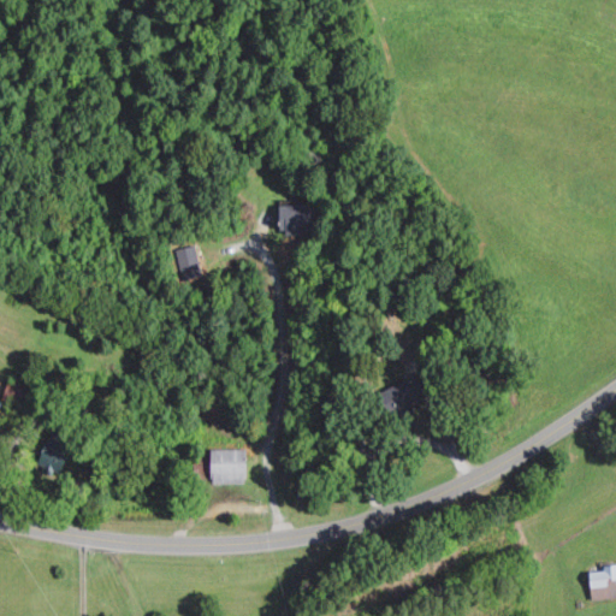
[(312,205),(282,205),(282,232),(313,232),(312,205)]
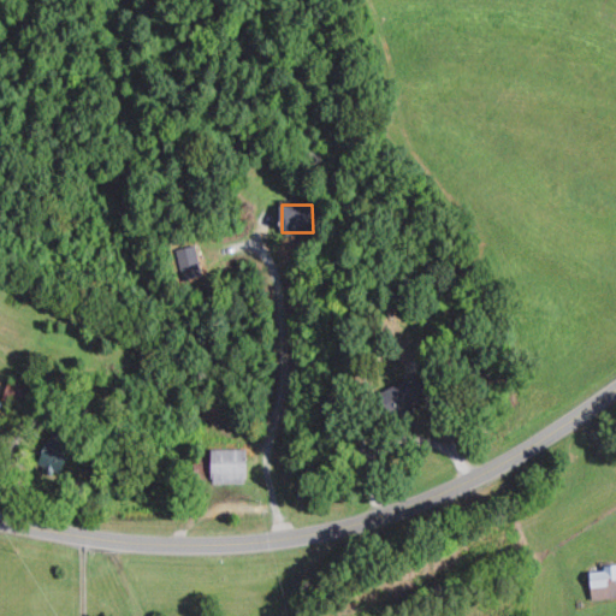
[(379,392),(391,419),(418,406),(415,402),(433,394),(422,372),(379,392)]
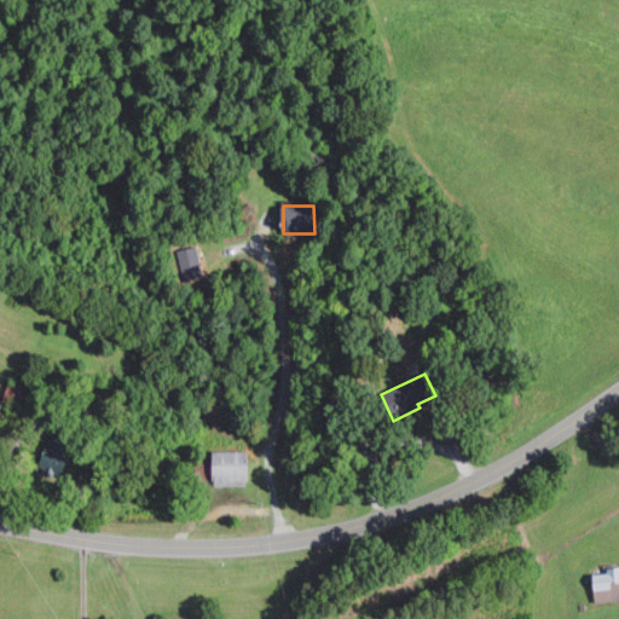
[(71,446),(48,439),(39,469),(62,476),(71,446)]
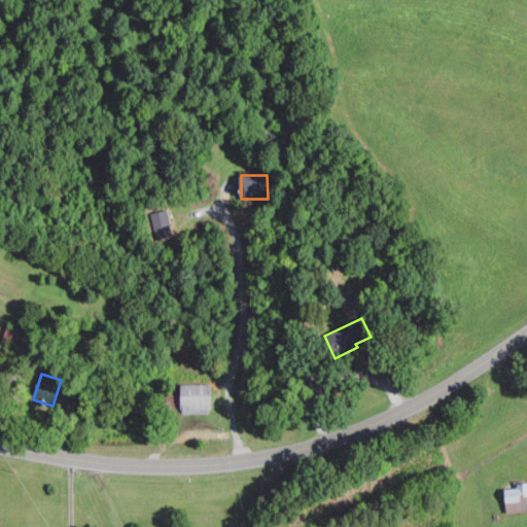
[(181,384),(181,414),(212,414),(211,384),(181,384)]
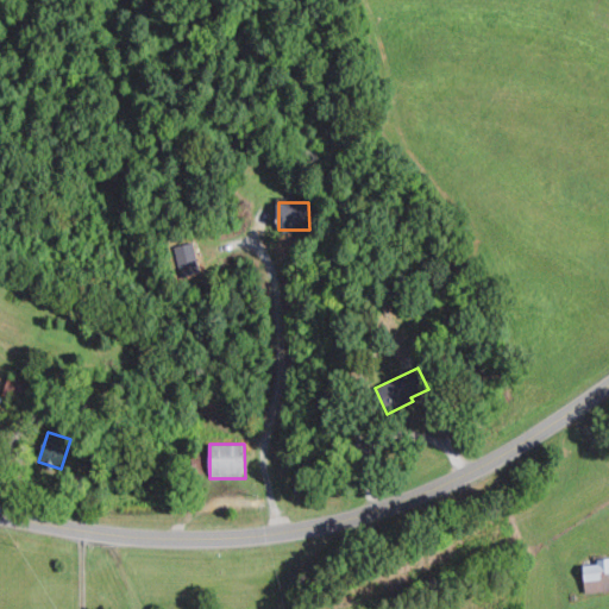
[(608,591),(608,558),(598,559),(598,565),(584,565),(585,592),(608,591)]
